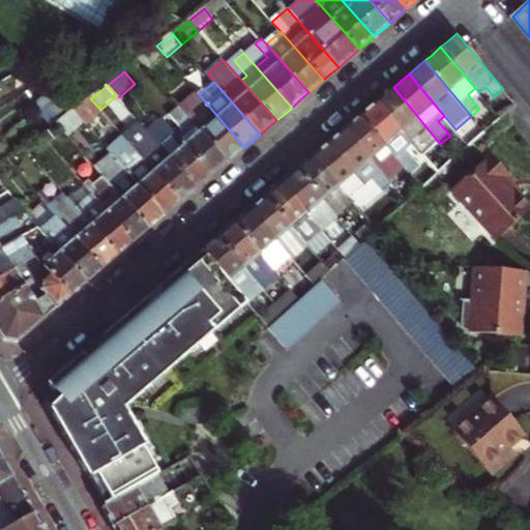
[(440,144),(393,87),(384,95),(376,101),(424,158),(440,176),(455,162),(440,144)]
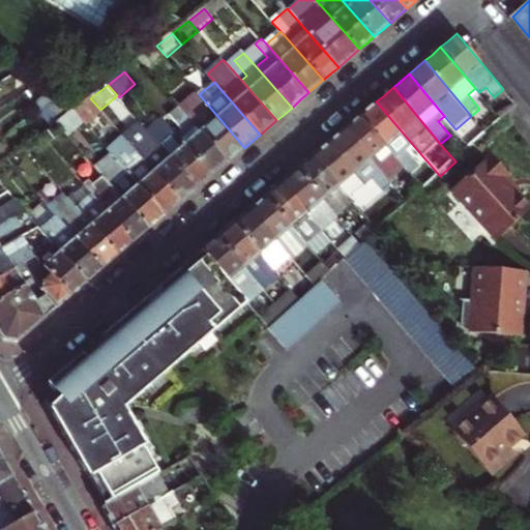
[(198,92),(180,108),(229,162),(236,155),(244,148),(199,94),(198,92)]
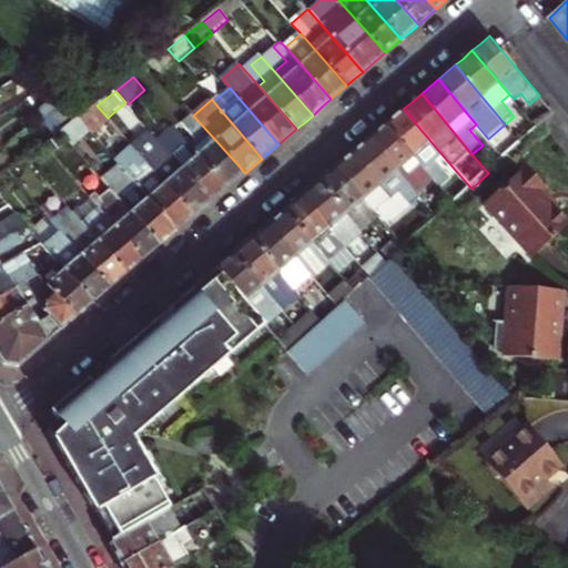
[(97,105),(81,118),(91,130),(95,134),(111,121),(108,118),(97,105)]
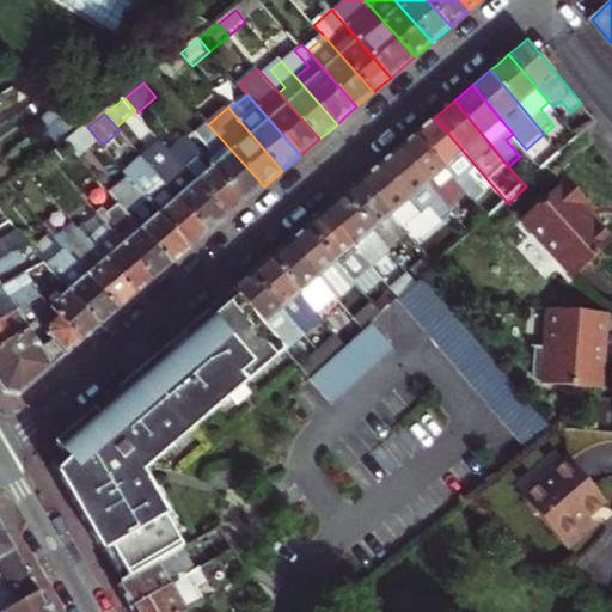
[(204,153),(246,201),(255,195),(264,187),(208,124),(200,114),(189,123),(210,147),(204,153)]
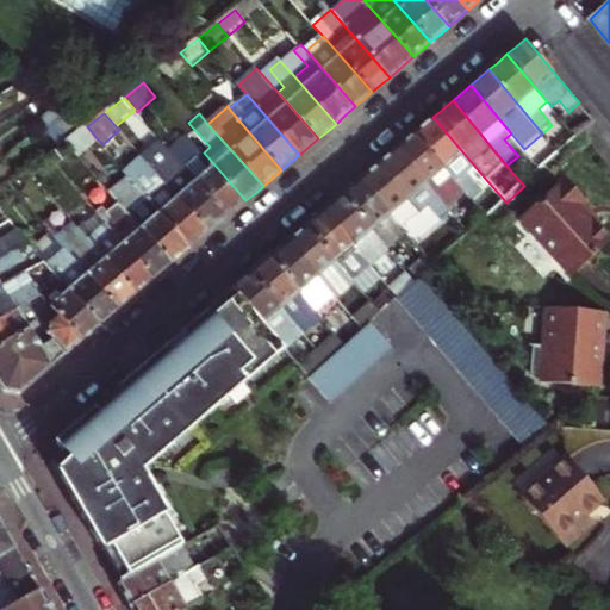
[(489,182),(433,117),(424,125),(415,132),(464,188),(489,218),(499,209),(480,188),(489,182)]
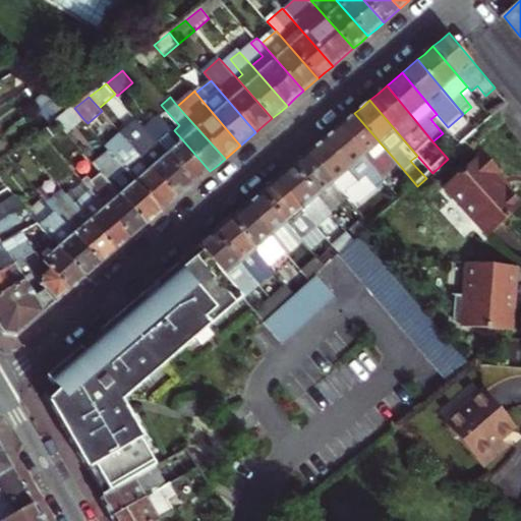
[(83,119),(74,108),(59,120),(68,131),(83,119)]
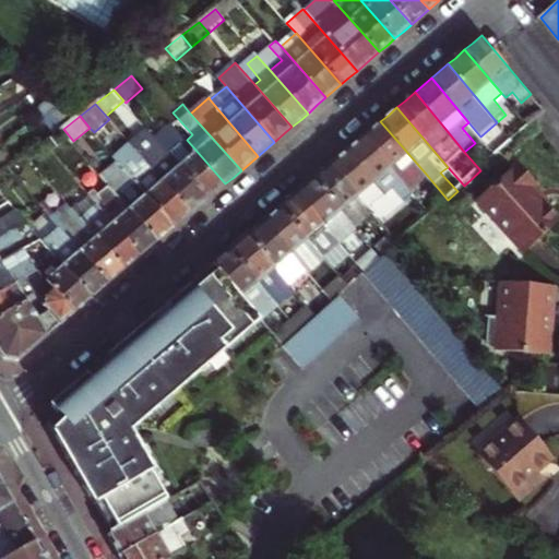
[(425,173),(380,121),(372,129),(365,135),(408,187),(425,173)]
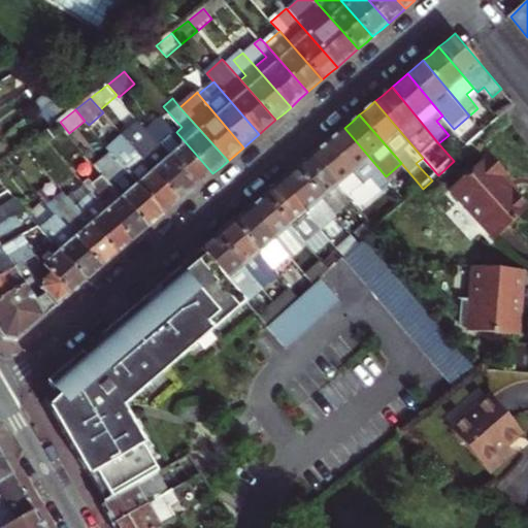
[(149,132),(170,158),(196,188),(204,180),(212,173),(176,132),(164,118),(149,132)]
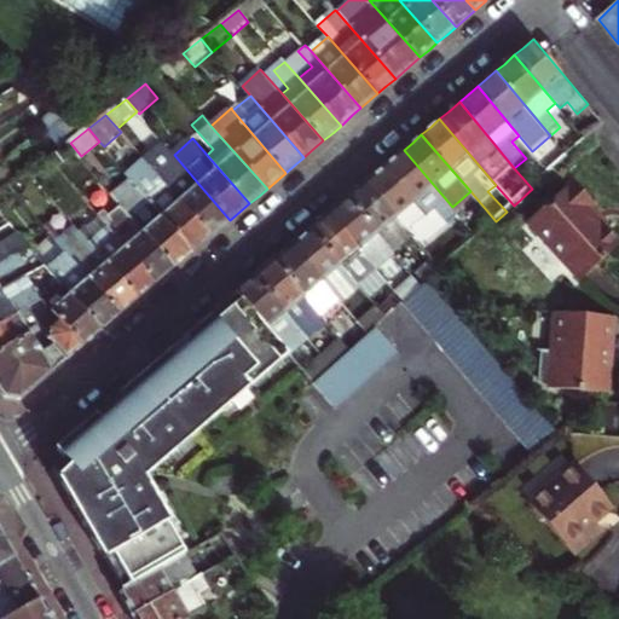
[(181,201),(200,185),(174,155),(163,142),(145,158),(181,201)]
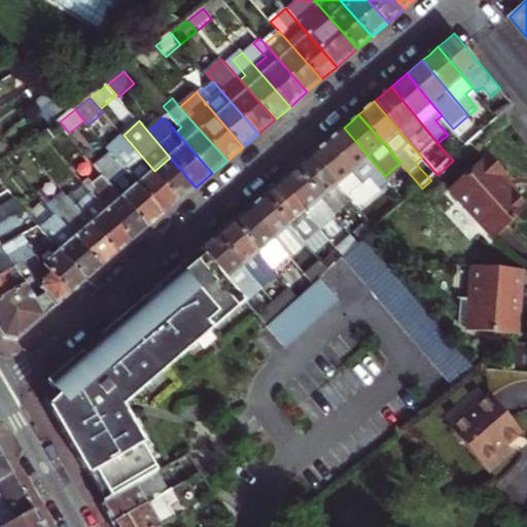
[(73,137),(69,133),(60,121),(54,127),(66,143),(73,137)]
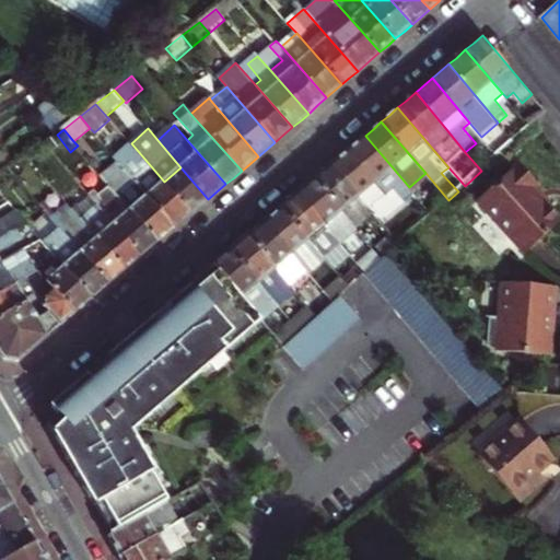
[(409,187),(365,136),(357,142),(349,149),(387,195),(388,196),(397,188),(409,202),(417,196),(409,187)]
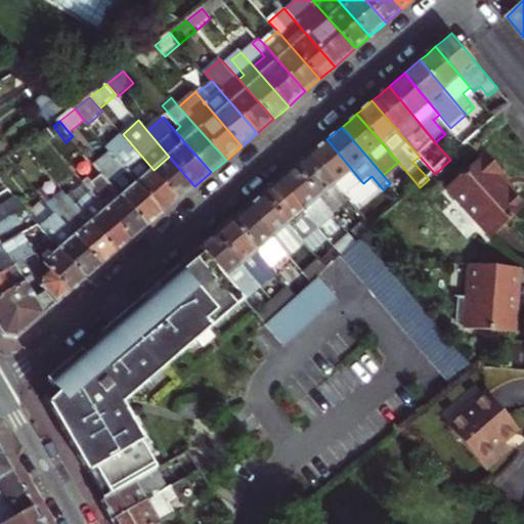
[(108,146),(122,163),(129,172),(138,182),(154,170),(123,134),(108,146)]
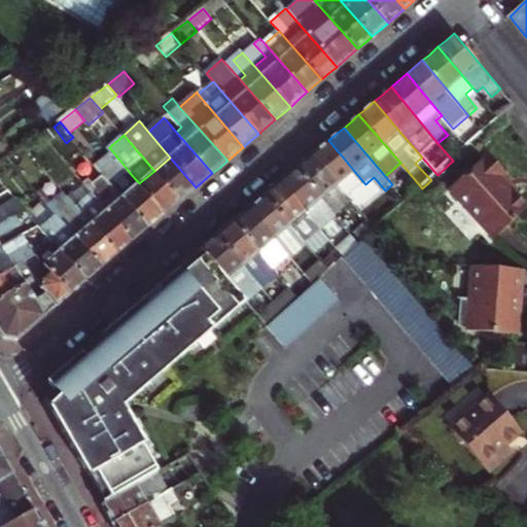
[(364,183),(328,140),(320,147),(313,154),(349,197),(353,202),(358,197),(354,191),(364,183)]
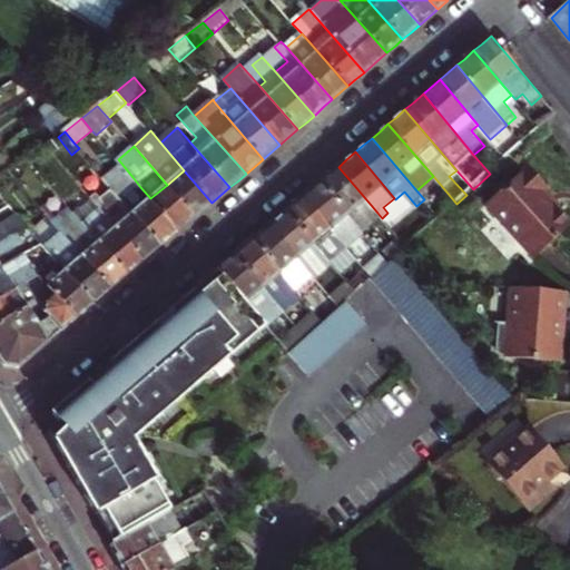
[(536,165),(493,203),(540,256),(569,229),(569,215),(554,197),(548,189),(553,185),(536,165)]
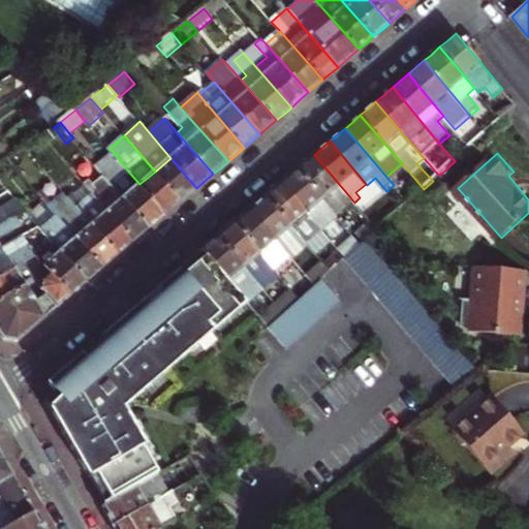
[(350,197),(314,155),(305,162),(298,168),(334,211),(350,197)]
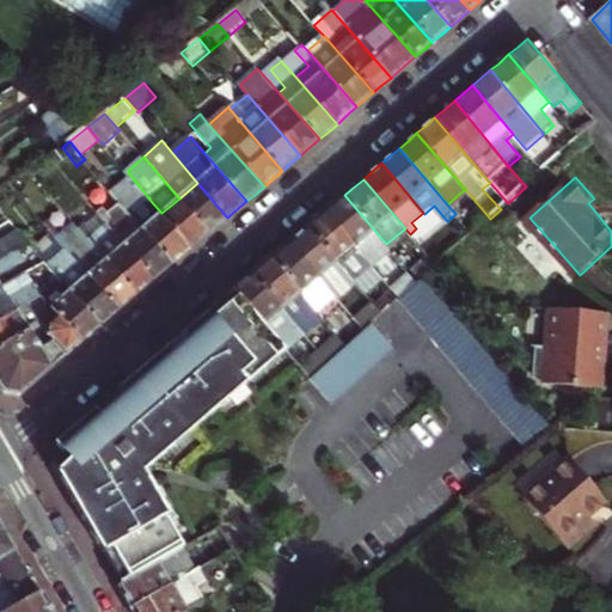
[(197,183),(179,199),(210,233),(219,225),(227,218),(197,183)]
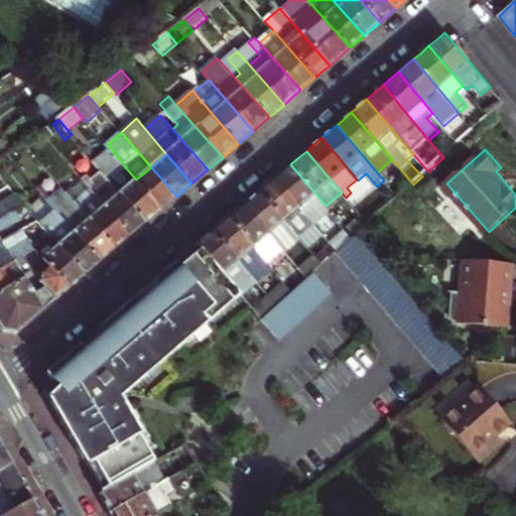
[(104,173),(146,223),(154,217),(162,210),(136,179),(127,169),(120,160),(109,169),(104,162),(99,167),(104,173)]
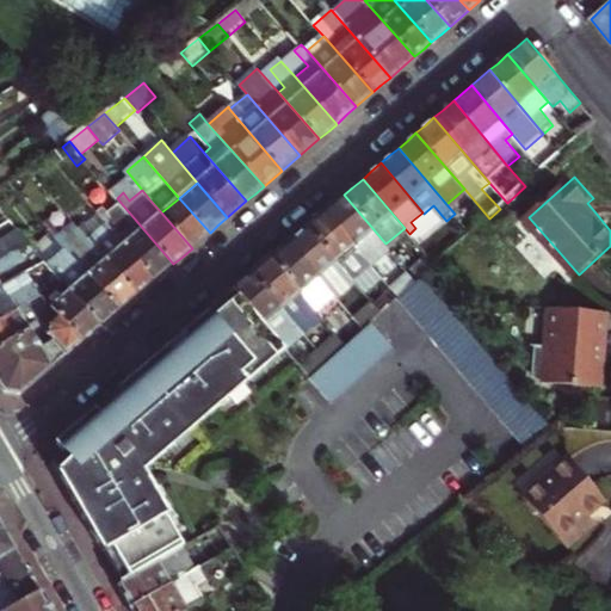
[(386,244),(344,195),(334,202),(325,210),(368,259),(386,244)]
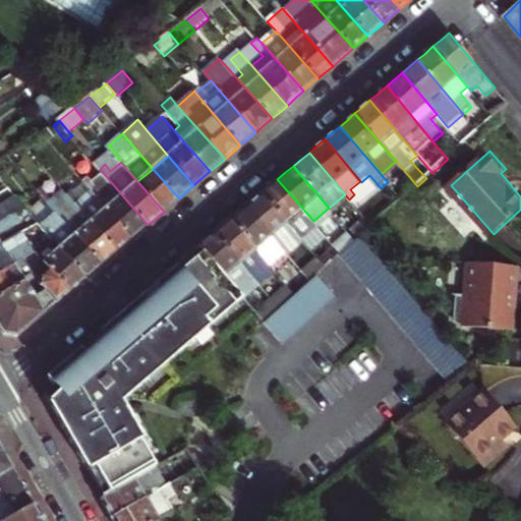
[(153,169),(137,181),(164,212),(171,205),(179,198),(153,169)]
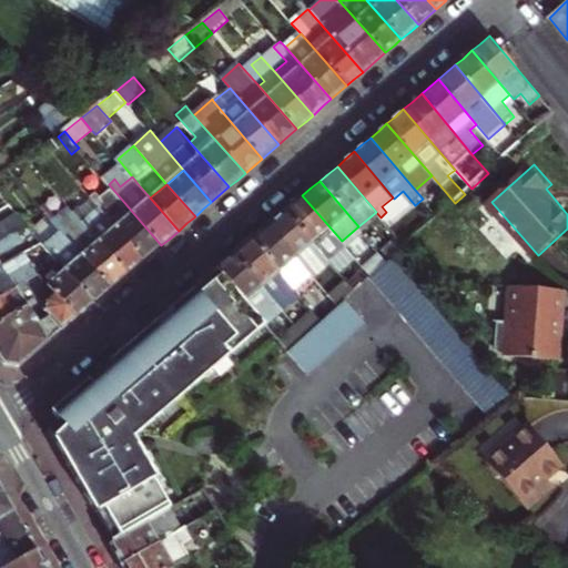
[(114,191),(98,205),(107,216),(144,260),(153,253),(161,245),(114,191)]
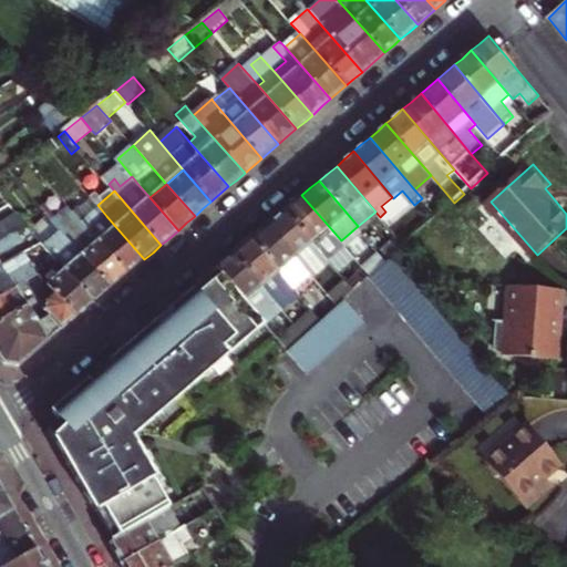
[(341,240),(301,195),(294,203),(285,209),(331,265),(340,274),(357,258),(341,240)]
